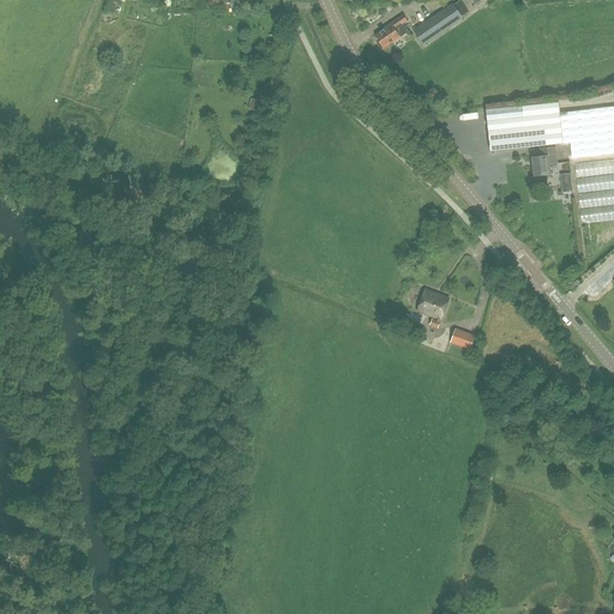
[(476,12),(445,14),(447,34),(477,31),(476,12)]
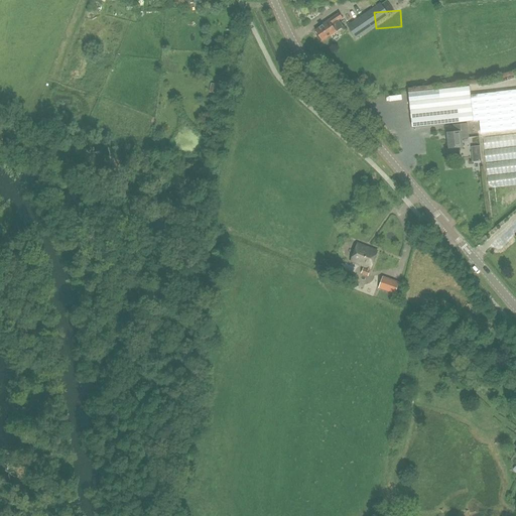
[(344,26),(339,19),(343,17),(339,12),(323,23),(323,24),(315,30),(323,40),(344,26)]
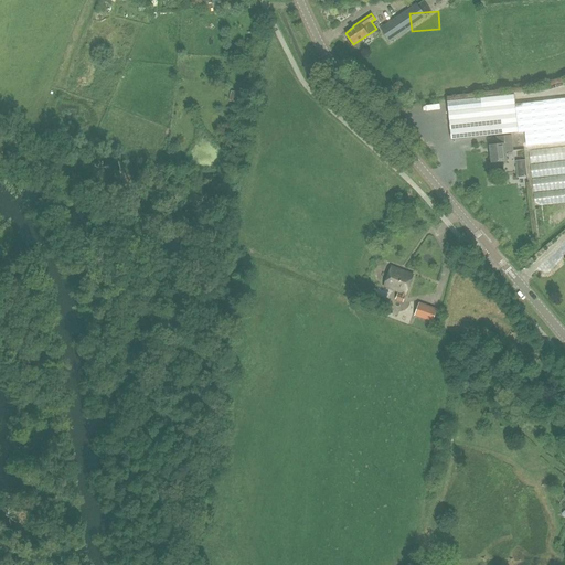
[(513,95),(446,102),(450,139),(459,138),(512,132),(524,131),(526,146),(564,141),(564,98),(514,105),(513,95)]
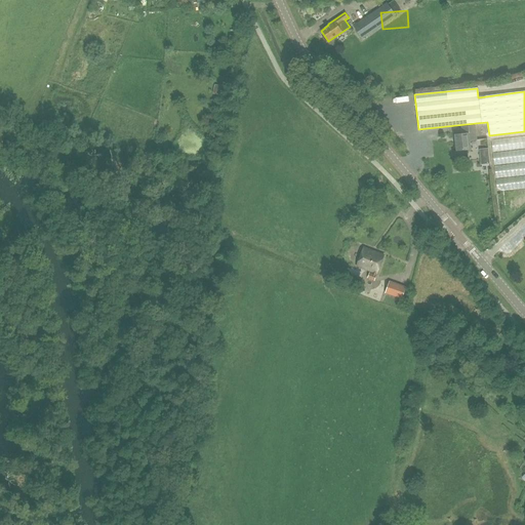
[(472,149),(471,140),(477,139),(476,125),(462,127),(463,134),(454,135),(456,151),(472,149)]
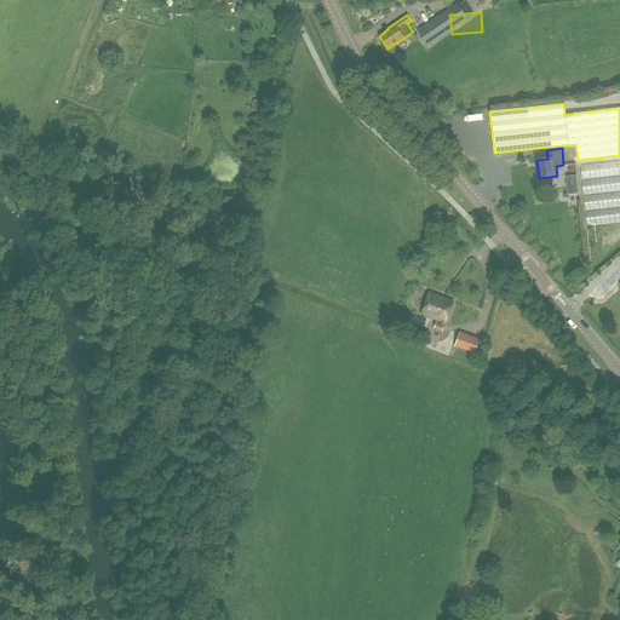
[(592,224),(619,222),(619,167),(610,168),(612,182),(601,182),(602,195),(590,195),(592,224)]
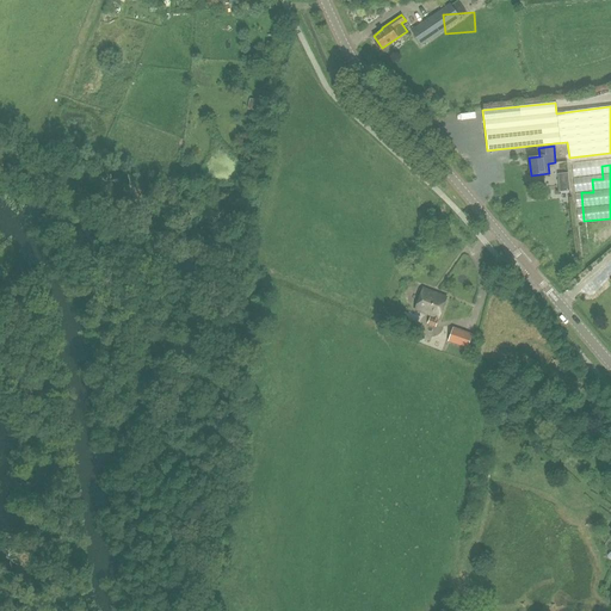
[(438,318),(439,319),(446,297),(424,289),(415,309),(434,316),(433,318),(430,316),(427,323),(436,327),(438,320),(438,318)]
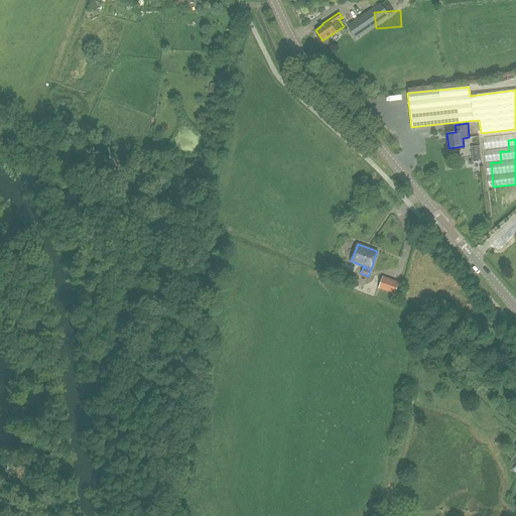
[(383,276),(378,288),(395,294),(399,282),(383,276)]
